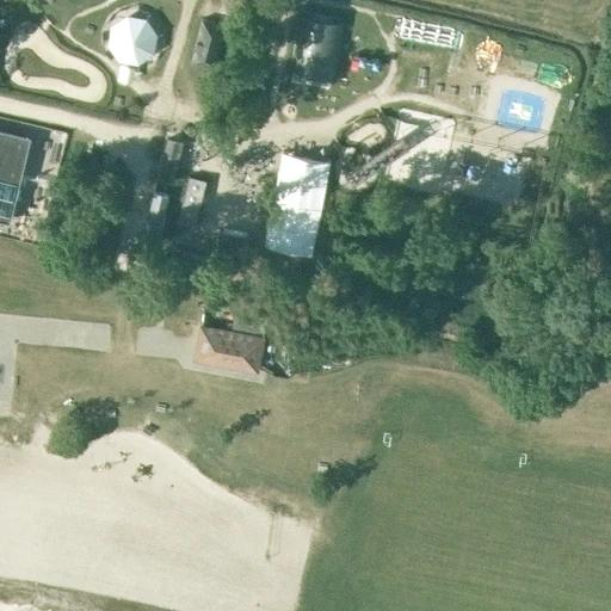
[(295,67),(313,74),(333,16),(315,10),(295,67)]
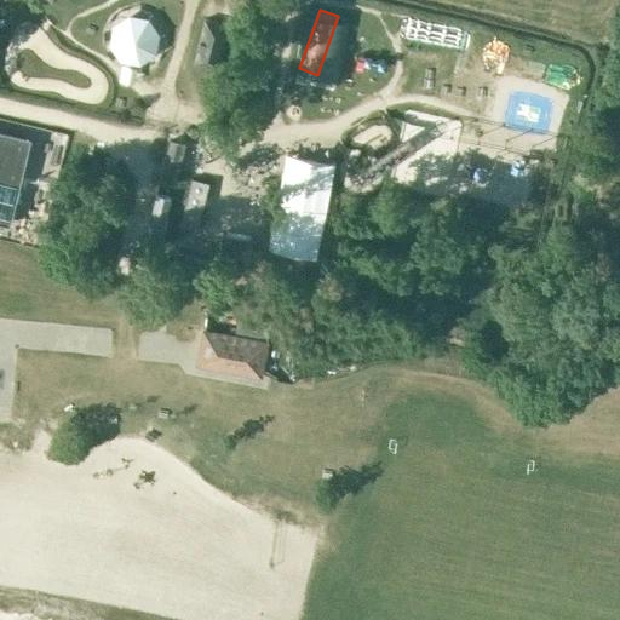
[(205,18),(195,61),(219,67),(229,24),(205,18)]
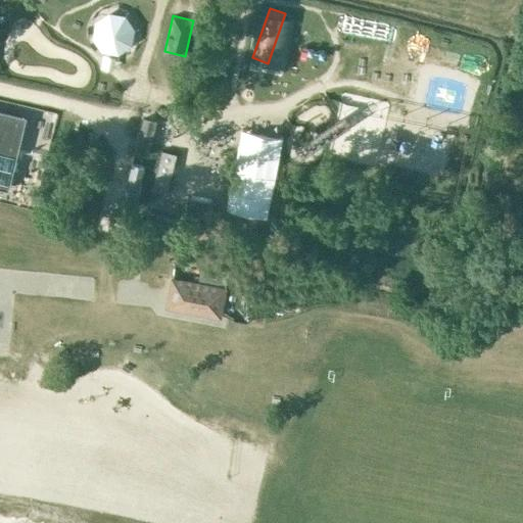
[(383,16),(366,18),(367,29),(369,29),(370,34),(384,33),(383,16)]
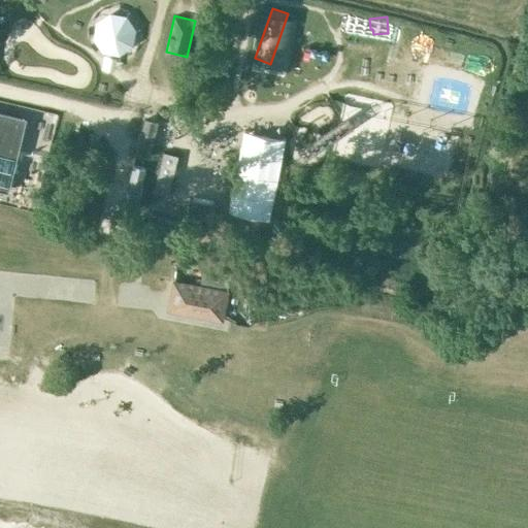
[(0,189),(8,191),(27,117),(0,110),(0,189)]
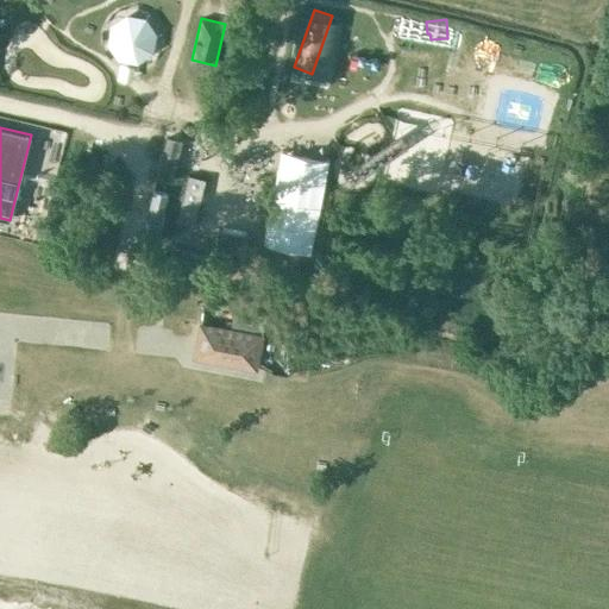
[(167,139),(158,176),(171,180),(181,143),(167,139)]
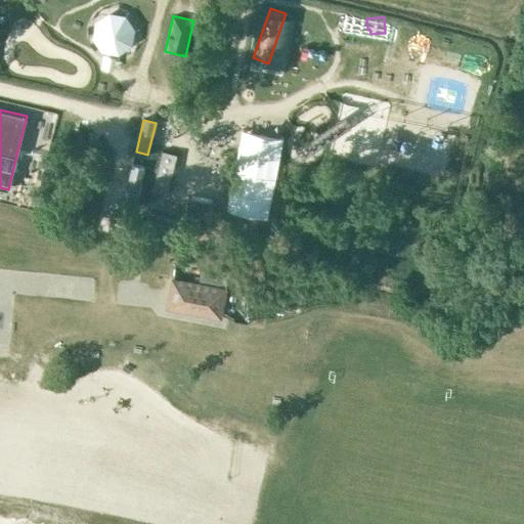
[(162,150),(153,188),(167,191),(176,154),(162,150)]
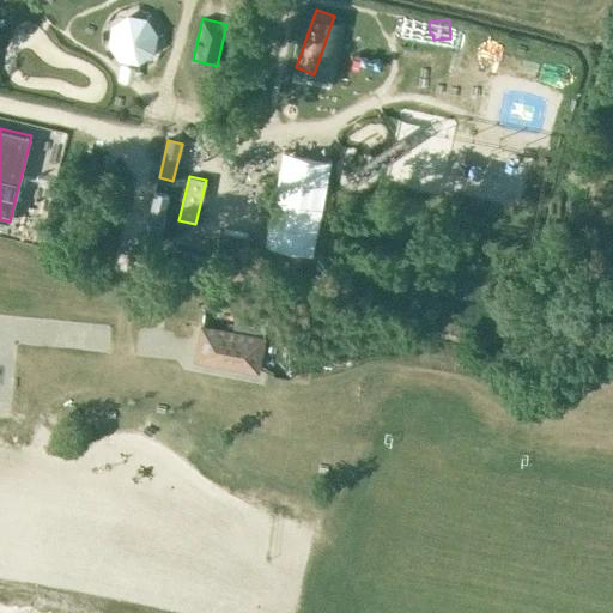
[(147,220),(143,238),(157,242),(162,224),(169,194),(155,190),(147,220)]
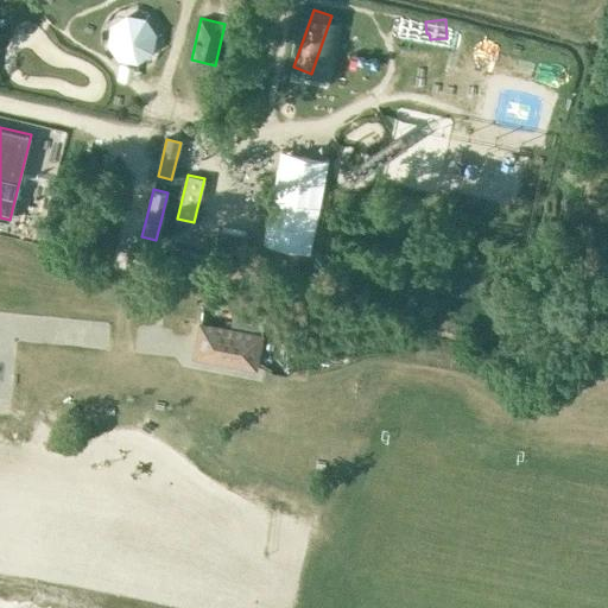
[(213,259),(244,265),(249,235),(219,228),(213,259)]
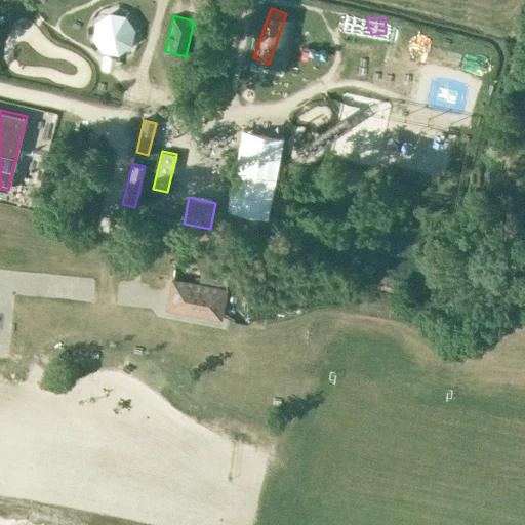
[(172,279),(167,307),(168,308),(168,303),(219,312),(218,317),(219,317),(225,288),(172,279)]
